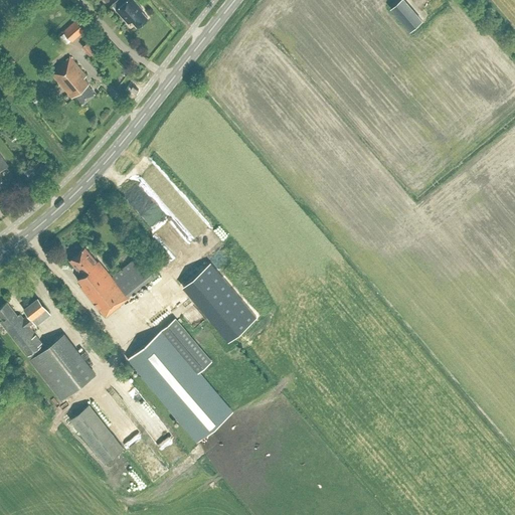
[(125,0),(116,8),(128,22),(131,19),(137,26),(148,16),(142,10),(143,9),(135,0),(125,0)]
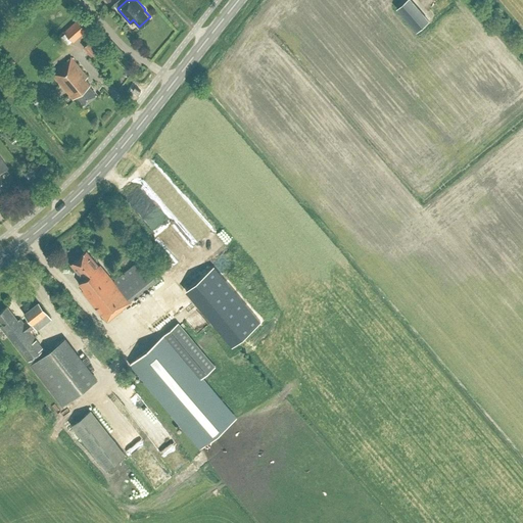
[(429,19),(411,0),(403,0),(396,7),(416,31),(429,19)]
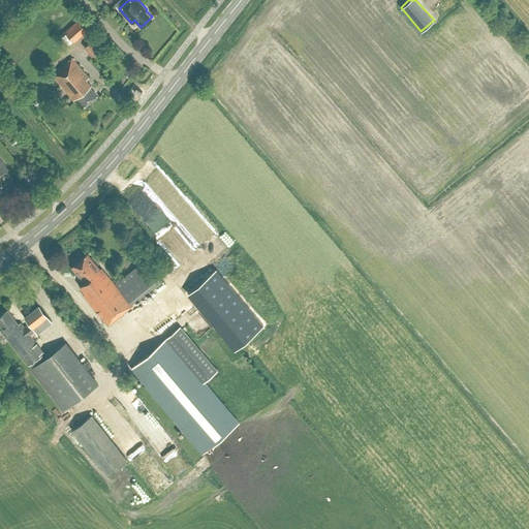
[(33,7),(27,12),(31,17),(37,11),(34,7),(33,7)]
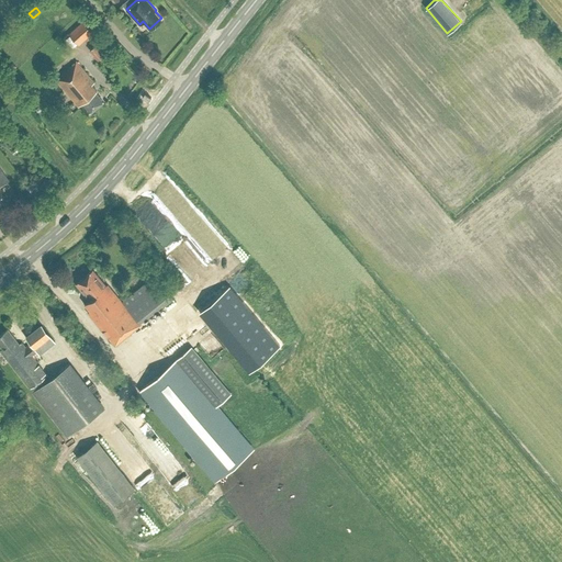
[(79,44),(92,31),(82,21),(69,33),(79,44)]
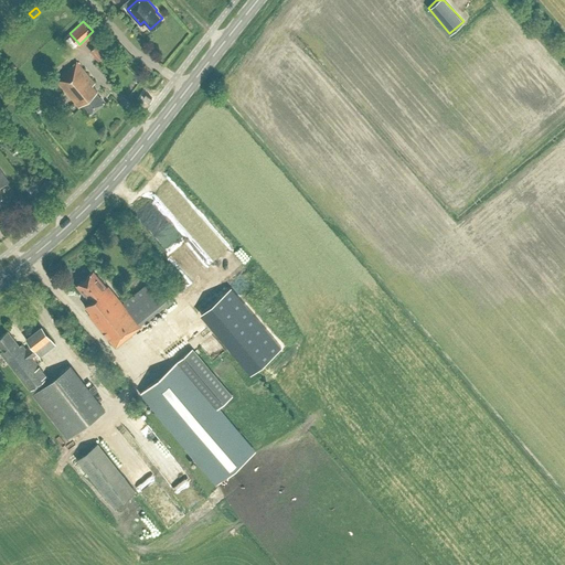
[(92,112),(104,102),(96,92),(98,91),(92,83),(95,81),(76,60),(55,77),(80,106),(83,102),(92,112)]
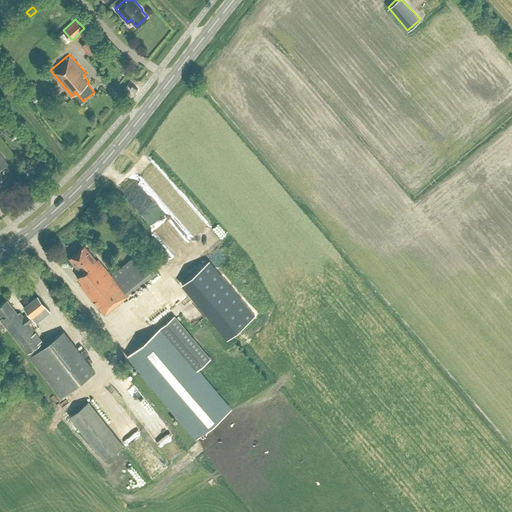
[(0,170),(8,164),(0,152),(0,184),(8,179),(0,170)]
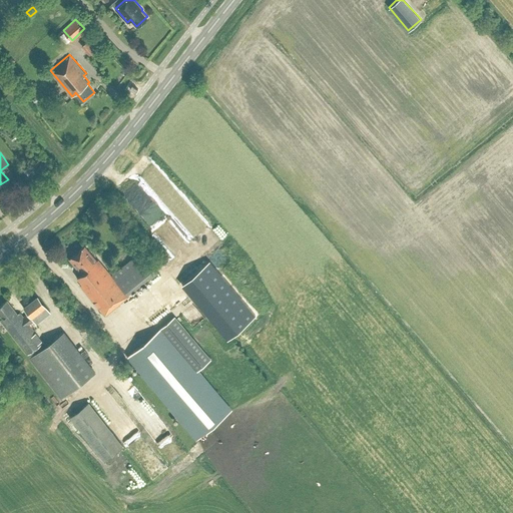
[(117,224),(121,230),(131,222),(126,217),(117,224)]
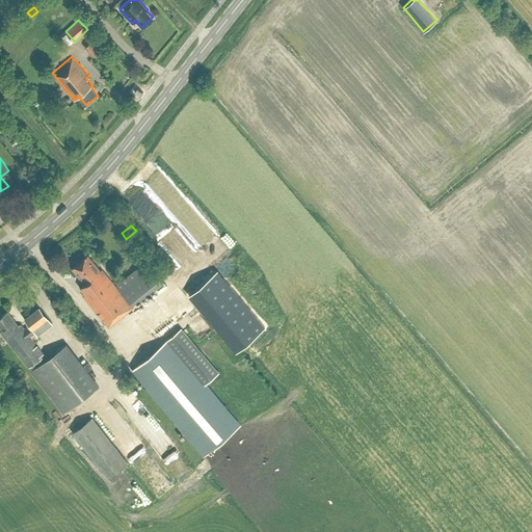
[(88,255),(73,267),(85,282),(80,286),(85,292),(84,294),(83,294),(109,326),(111,324),(129,310),(133,307),(132,304),(136,301),(137,302),(164,282),(144,260),(116,283),(115,284),(102,268),(101,269),(88,255)]
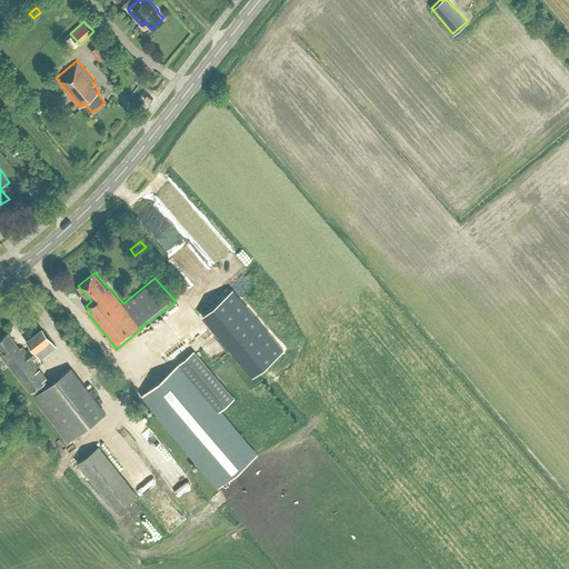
[(282,348),(232,288),(202,315),(252,373),(282,348)]
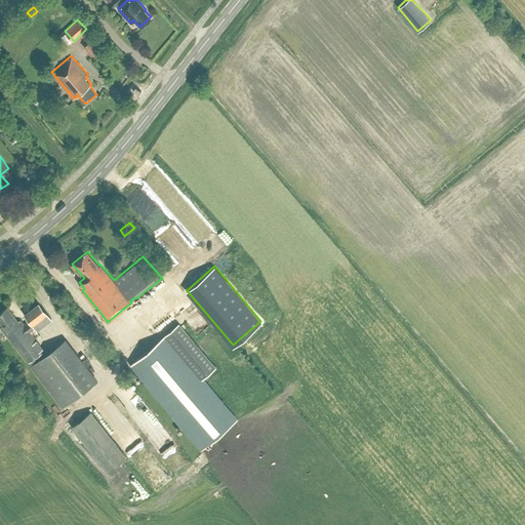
[(7,307),(0,312),(0,322),(1,324),(0,324),(0,326),(0,327),(63,406),(96,379),(65,339),(47,353),(31,331),(35,327),(32,324),(46,314),(47,313),(46,313),(41,305),(40,304),(39,305),(26,316),(29,319),(24,323),(21,319),(18,321),(7,307)]
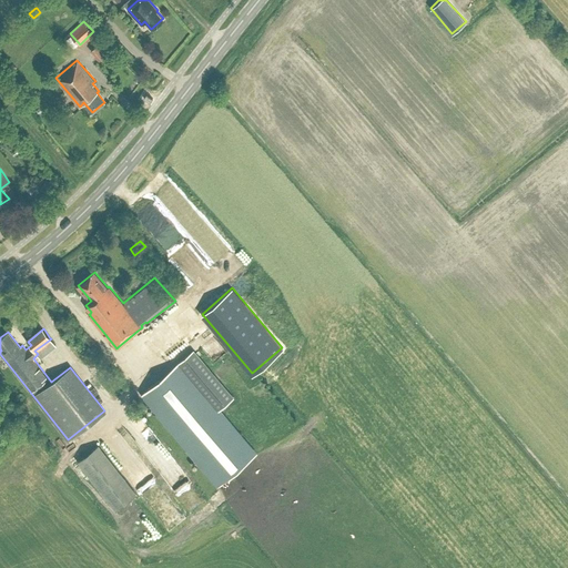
[(81,338),(98,359),(104,354),(88,333),(81,338)]
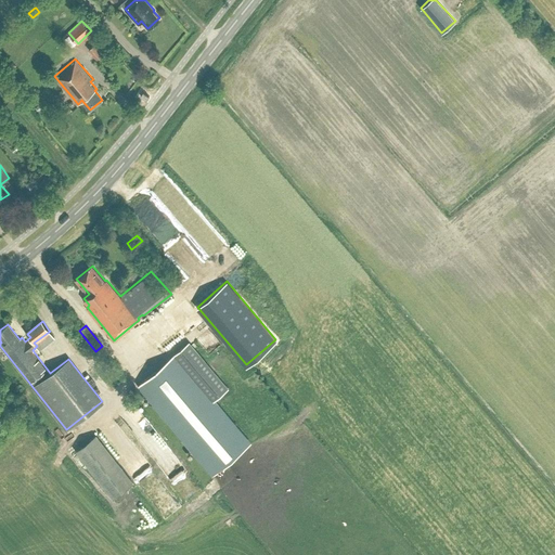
[(189,341),(138,386),(188,446),(213,475),(224,464),(246,446),(249,442),(226,414),(214,399),(228,387),(190,343),(189,341)]
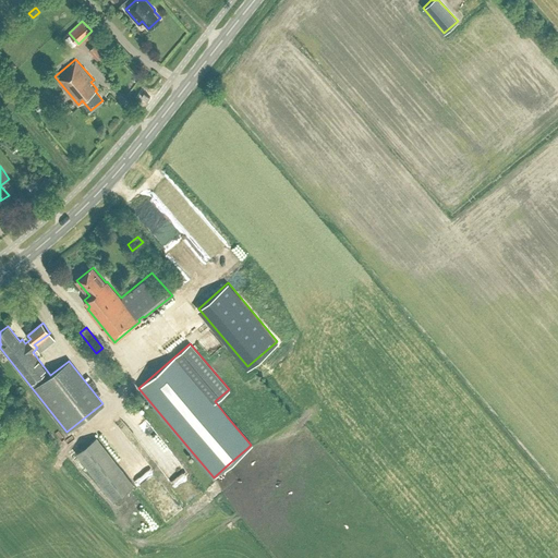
[(113,501),(135,485),(96,436),(75,452),(113,501)]
